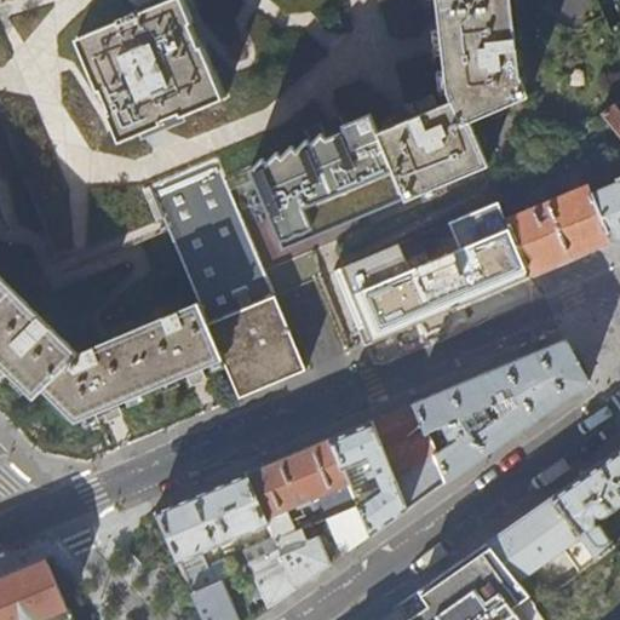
[(112,114),(124,141),(166,124),(165,120),(173,116),(183,112),(185,115),(227,97),(205,47),(201,49),(191,24),(194,23),(184,0),(168,0),(141,12),(139,9),(120,17),(121,21),(80,38),(102,90),(104,89),(115,113),(112,114)]
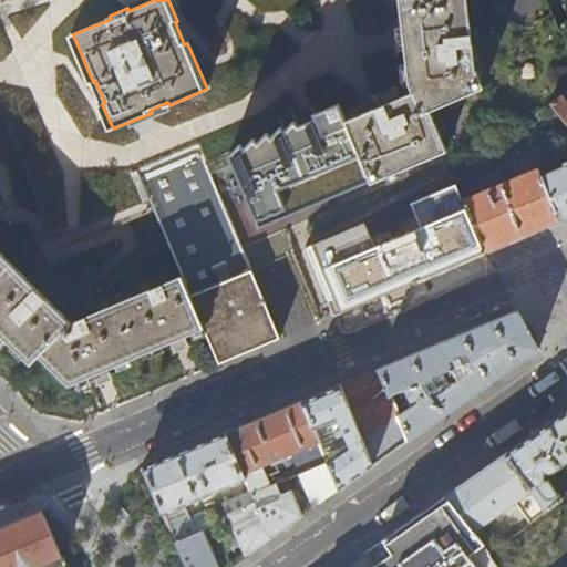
[(347,120),(369,173),(373,183),(450,151),(433,112),(485,90),(476,70),(467,0),(401,0),(406,45),(412,84),(414,92),(381,105),(347,120)]
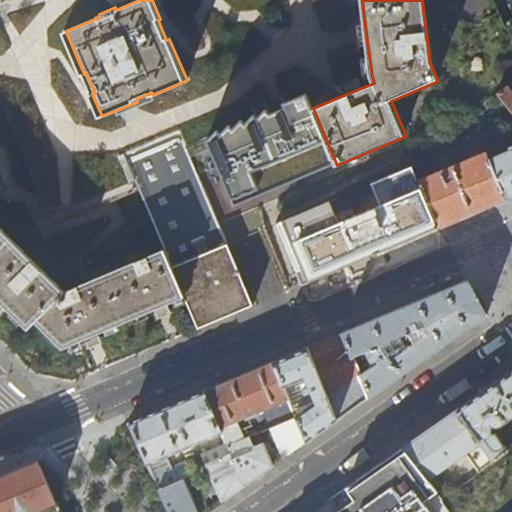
[(511,94),(511,95),(506,88),(499,93),(511,109),(511,94)]
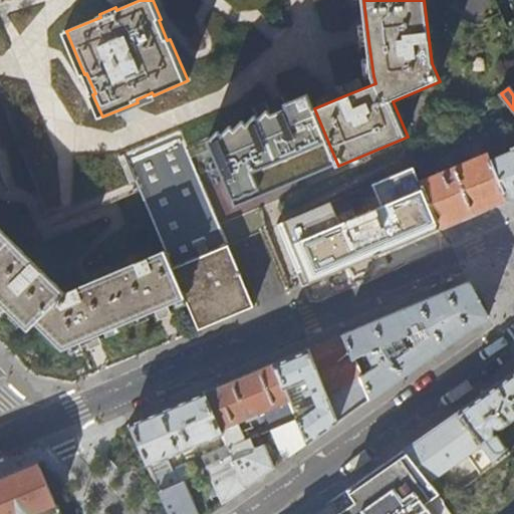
[(501,143),(513,132),(513,109),(501,93),(471,114),(487,153),(508,201),(513,198),(513,145),(511,139),(501,143)]
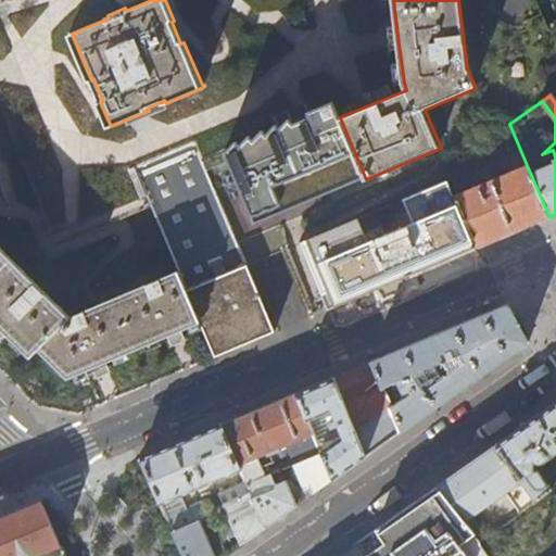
[(278,126),(270,135),(265,131),(256,141),(251,137),(244,146),(239,141),(228,153),(254,215),(362,169),(340,117),(333,102),(311,113),(313,117),(293,125),(283,129),(278,126)]
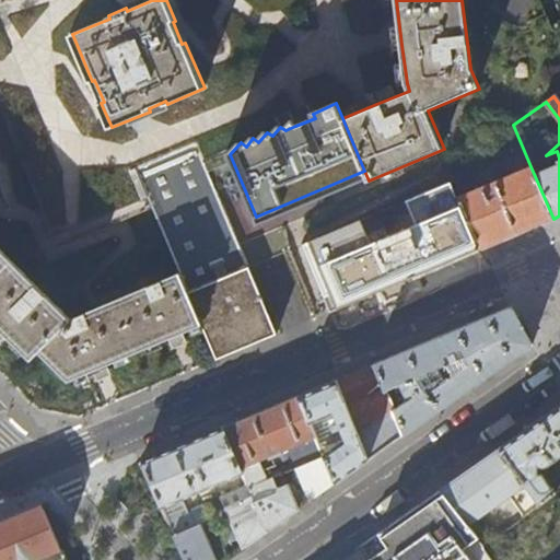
[(179,272),(201,324),(217,360),(248,347),(278,334),(207,164),(197,142),(136,168),(179,272)]
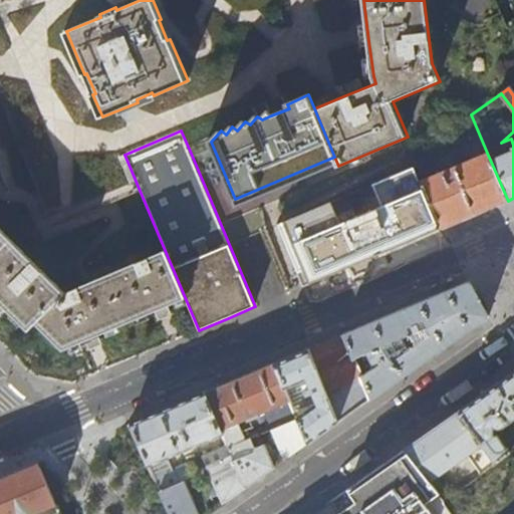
[(421,181),(423,188),(440,229),(471,216),(508,201),(487,153),(421,181)]
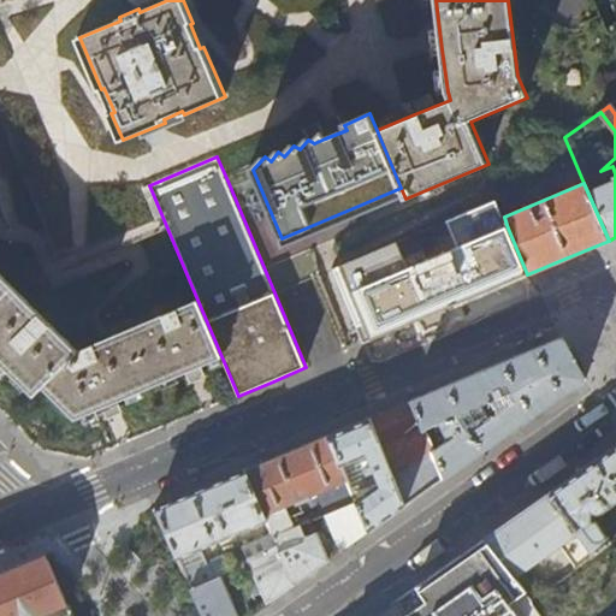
[(479,295),(527,274),(507,225),(379,279),(398,329),(421,319),(479,295)]
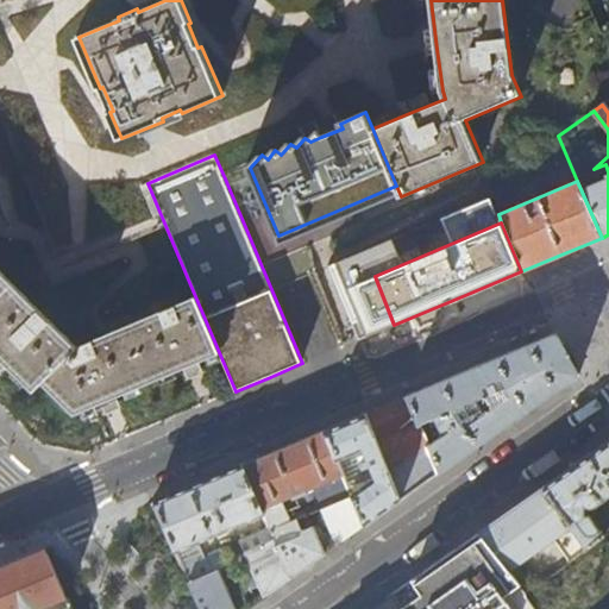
[(0,355),(8,364),(36,391),(44,383),(76,414),(96,406),(119,396),(183,369),(201,360),(219,352),(195,296),(79,347),(0,270),(0,355)]
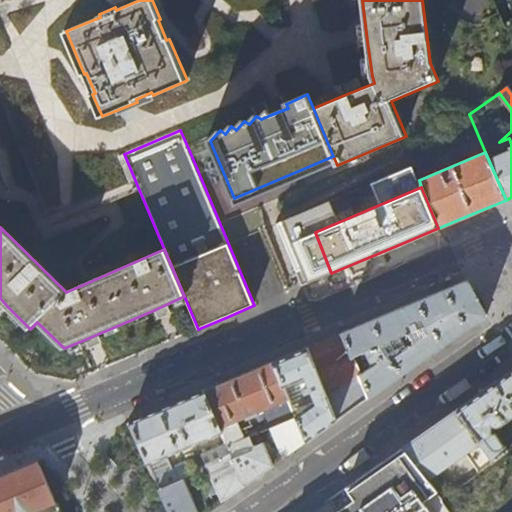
[(434,353),(487,316),(477,298),(468,281),(399,309),(342,333),(370,398),(434,353)]
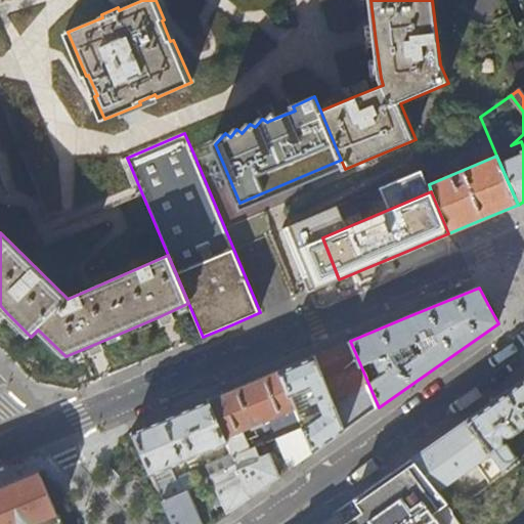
[(317,355),(314,356),(344,432),(362,419),(379,407),(350,341),(317,355)]
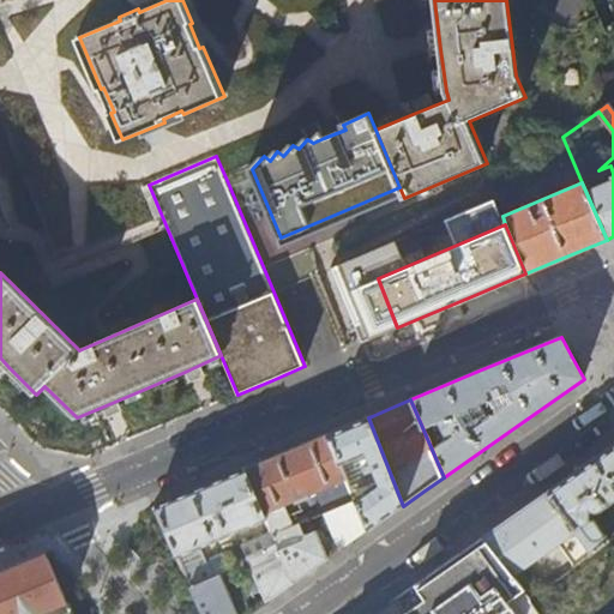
[(403,506),(368,417),(357,422),(327,434),(347,480),(355,500),(368,530),(383,521),(403,506)]
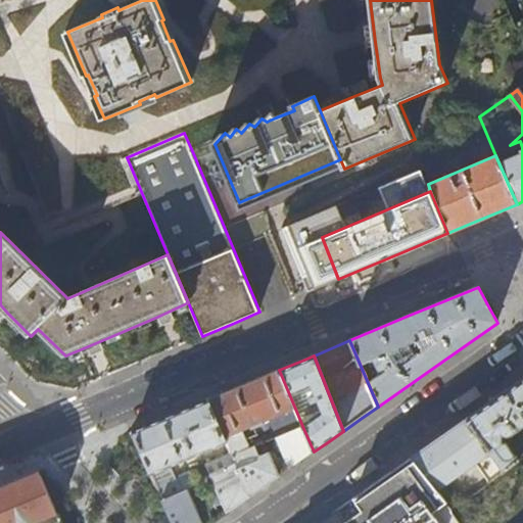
[(240,386),(208,399),(239,468),(262,458),(260,455),(256,445),(248,448),(242,431),(250,427),(252,429),(265,424),(264,422),(295,409),(279,370),(240,386)]
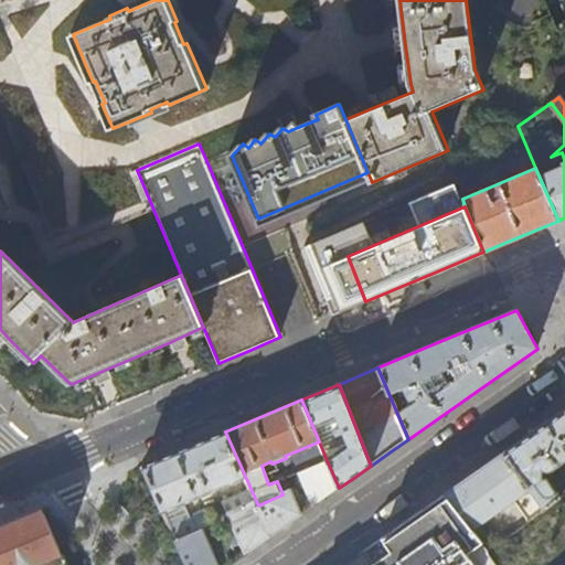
[(564,409),(539,428),(504,452),(544,509),(560,497),(546,480),(542,479),(545,471),(546,471),(550,471),(552,471),(564,460),(564,409)]
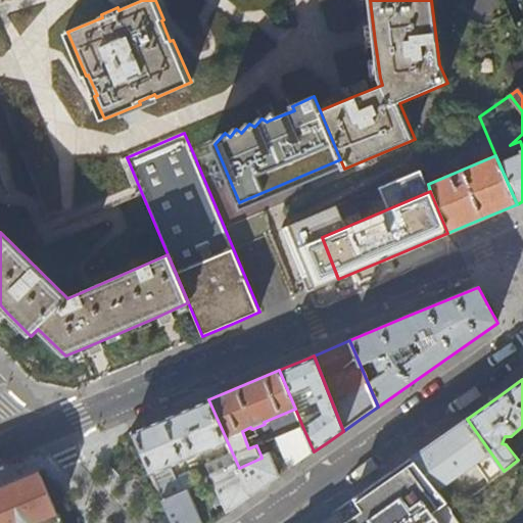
[(239,468),(208,399),(171,416),(133,432),(172,522),(211,522),(216,521),(208,508),(198,516),(188,492),(187,490),(182,493),(175,481),(167,467),(219,445),(223,455),(207,462),(222,502),(227,513),(250,495),(239,468)]
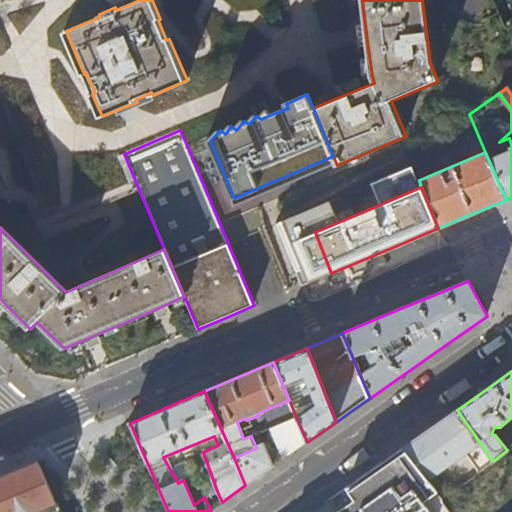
[(430,429),(403,448),(428,479),(461,456),(474,476),(493,461),(457,410),(430,429)]
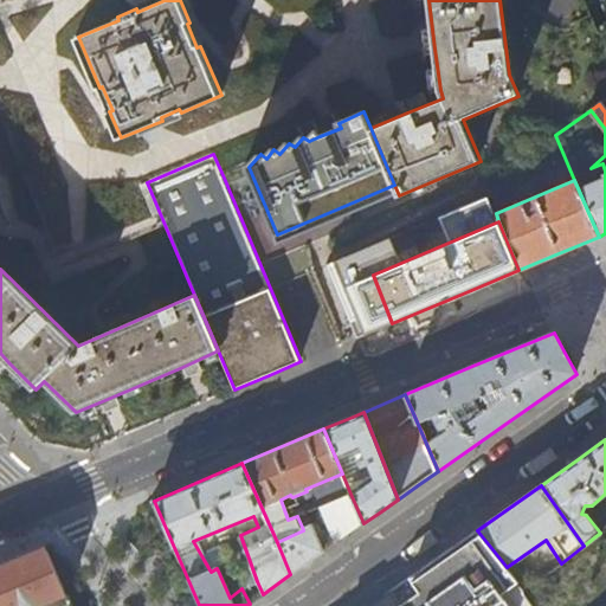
[(335,543),(363,523),(350,494),(320,507),(335,543)]
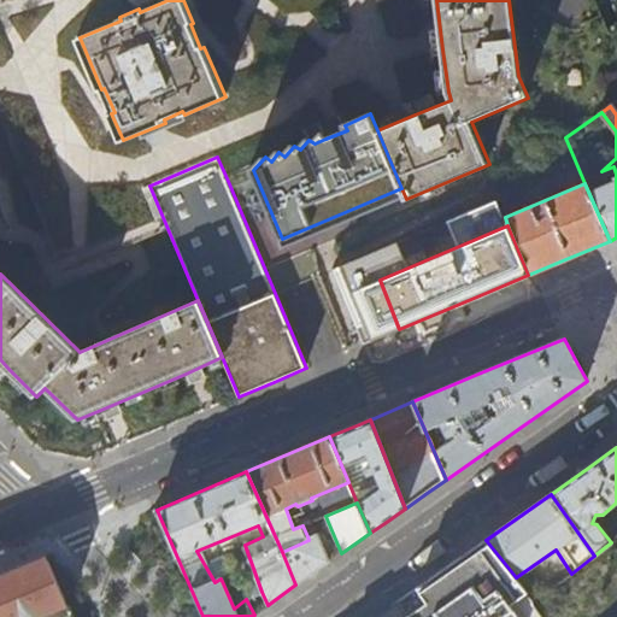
[(309,540),(282,552),(295,585),(313,573),(329,562),(328,558),(333,554),(323,529),(307,536),(309,540)]
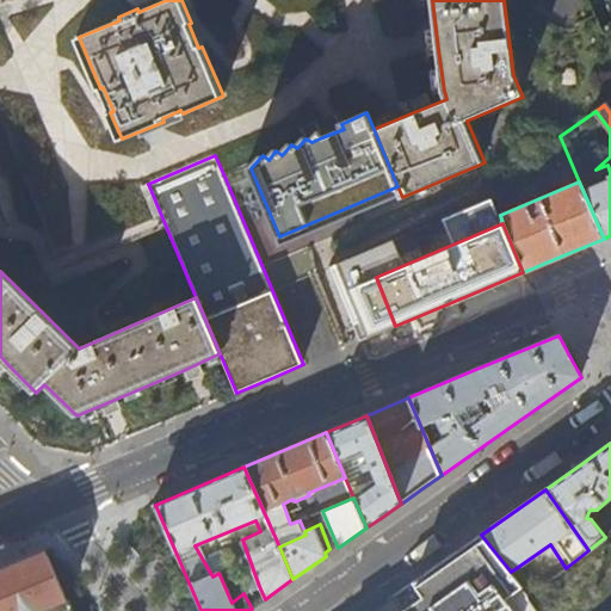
[(393,596),(403,610),(535,610),(528,598),(531,596),(517,579),(511,572),(481,535),(393,596)]
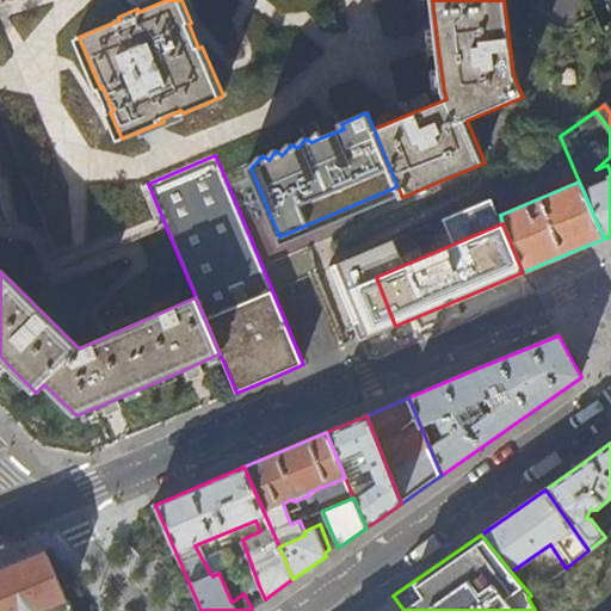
[(230,571),(222,548),(213,551),(204,562),(213,576),(218,573),(220,575),(230,571)]
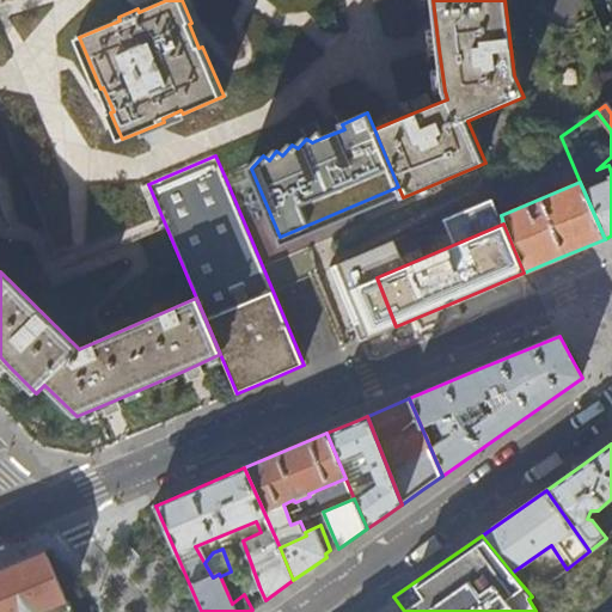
[(7,568),(0,570),(0,611),(44,611),(48,610),(67,601),(46,551),(7,568)]
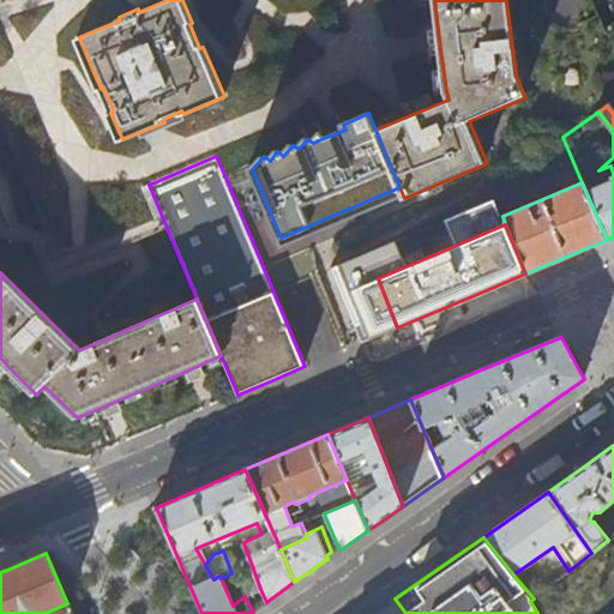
[(545,564),(519,582),(534,599),(557,581),(545,564)]
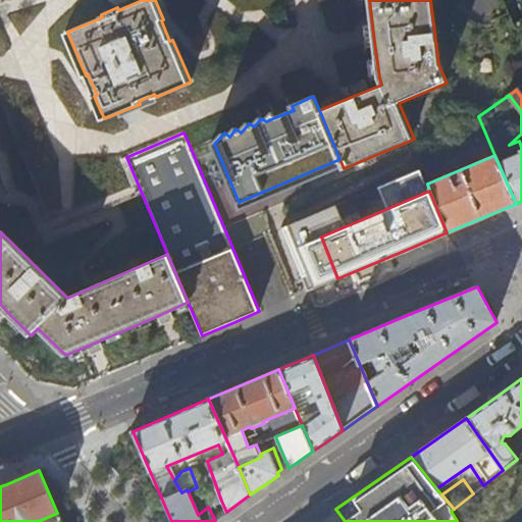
[(345,521),(335,509),(317,521),(345,521)]
